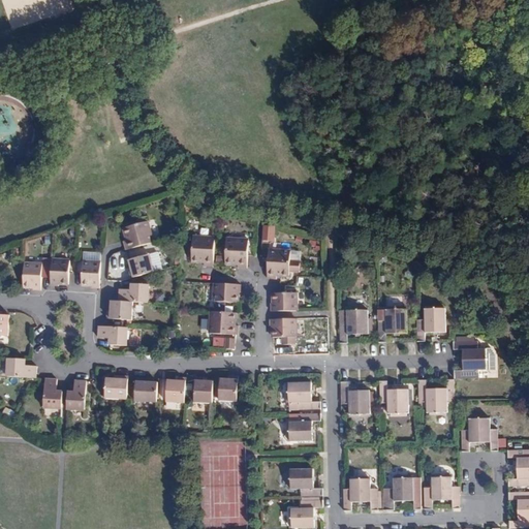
[(127,243),(128,250),(154,243),(148,225),(127,231),(129,242),(127,243)]
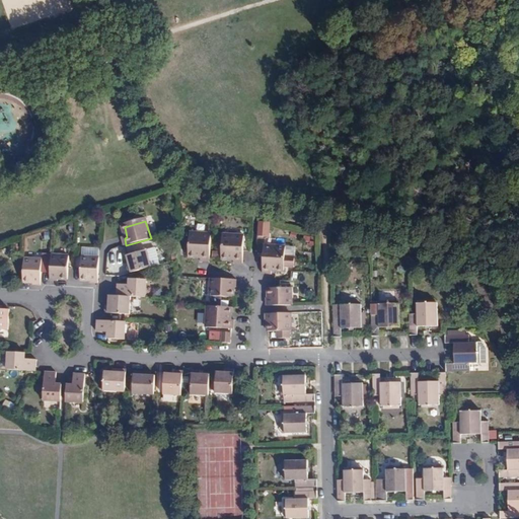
[(270,222),(258,221),(257,236),(269,236),(270,222)]
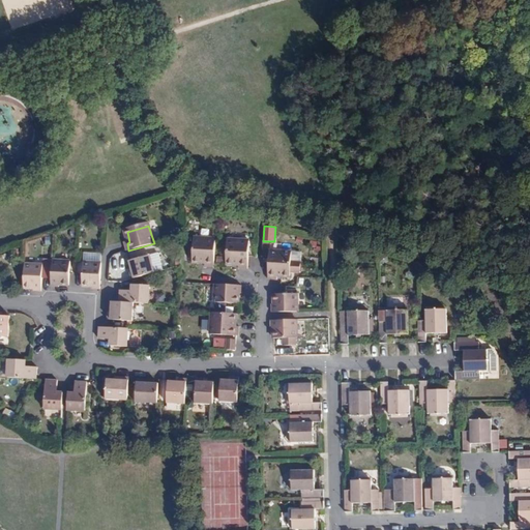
[(214,266),(216,238),(194,237),(193,261),(205,262),(205,265),(214,266)]
